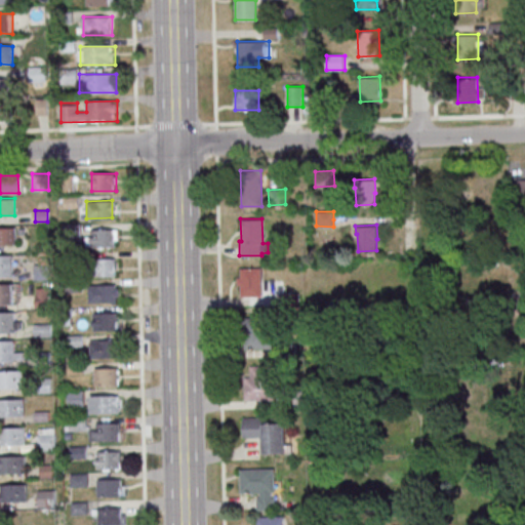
[(0,226),(15,226),(16,244),(0,244),(0,226)]
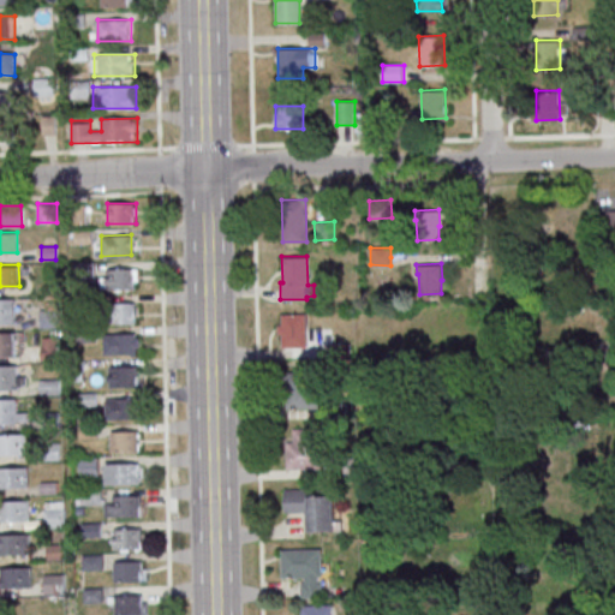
[(139,268),(101,268),(101,291),(139,291),(139,268)]
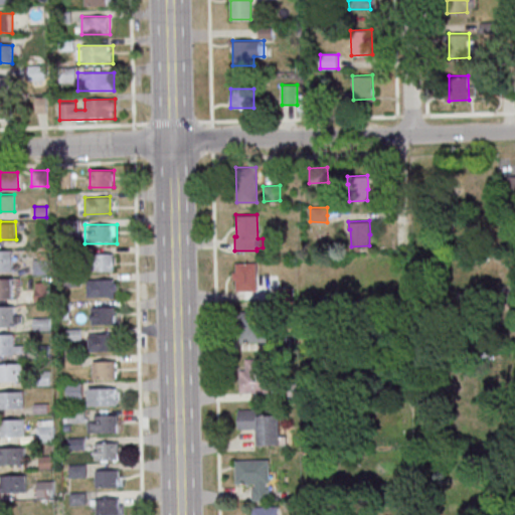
[(0,249),(10,249),(11,271),(0,271),(0,249)]
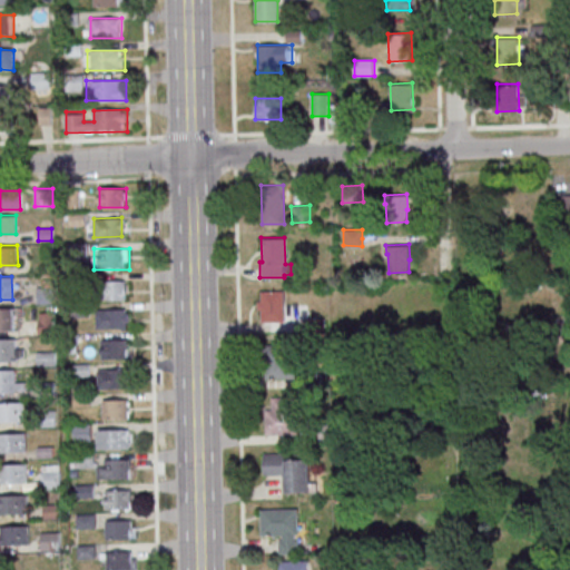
[(95,281),(123,279),(123,298),(95,300),(95,281)]
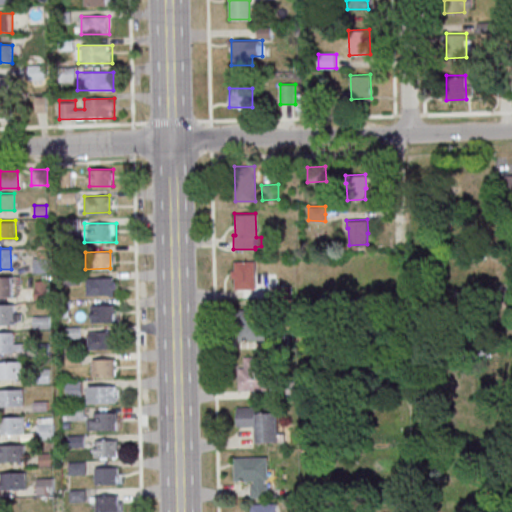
[(47,273),(47,254),(34,254),(34,273),(47,273)]
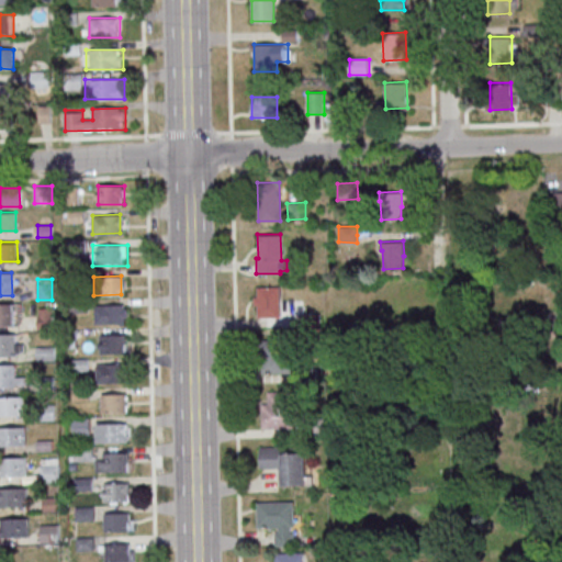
[(257,287),(279,285),(280,316),(257,317),(257,304),(253,305),(253,295),(257,295),(257,287)]
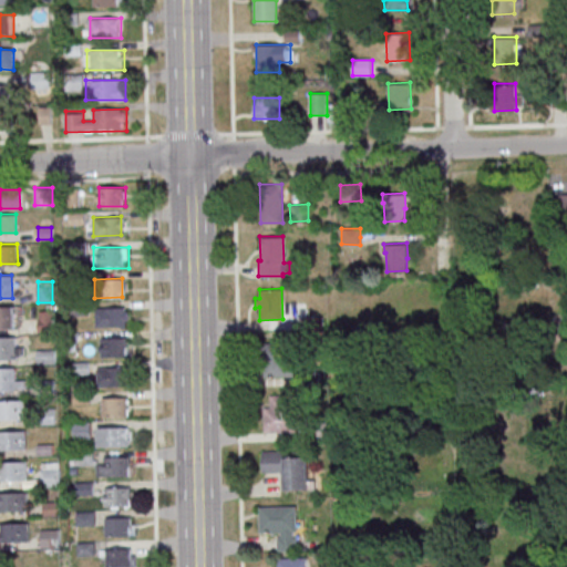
[(0,306),(12,306),(13,328),(0,328),(0,306)]
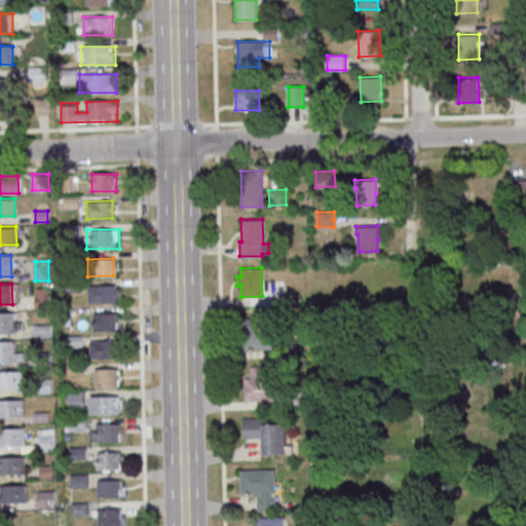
[(87,286),(113,285),(114,302),(88,303),(87,286)]
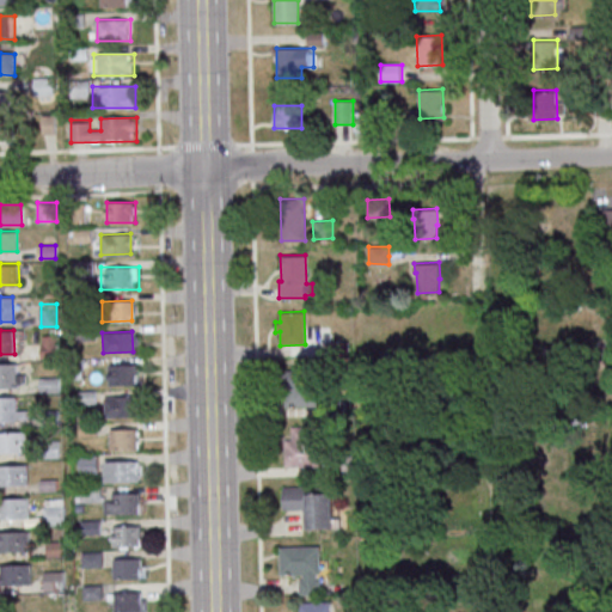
[(41,336),(41,357),(57,357),(57,336),(41,336)]
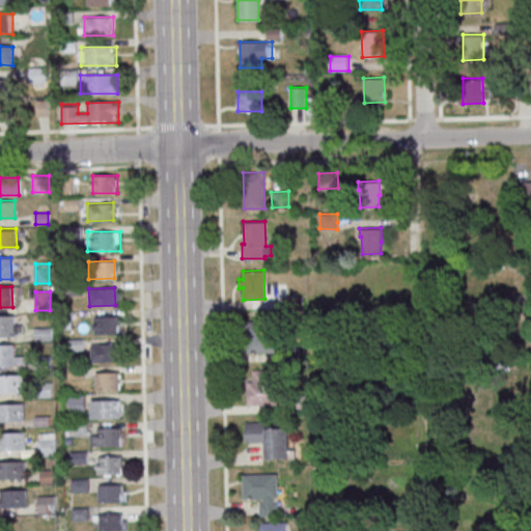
[(94,313),(94,334),(120,334),(120,313),(94,313)]
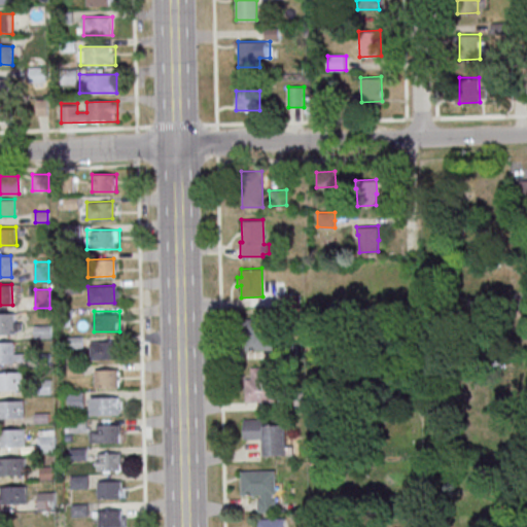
[(0,312),(12,312),(12,334),(0,334),(0,312)]
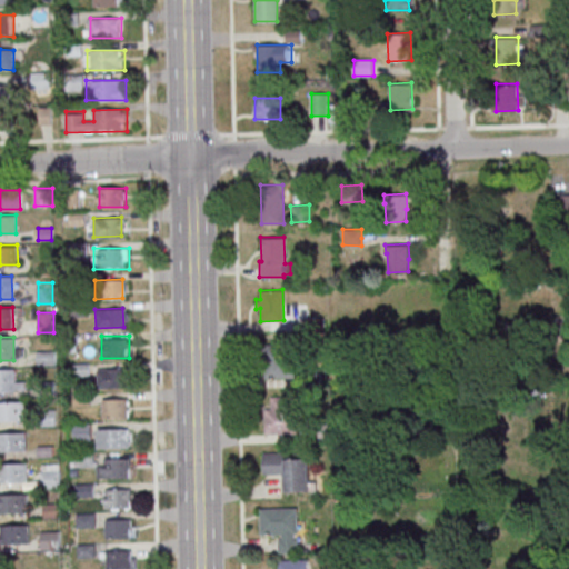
[(295,377),(293,345),(267,345),(267,377),(295,377)]
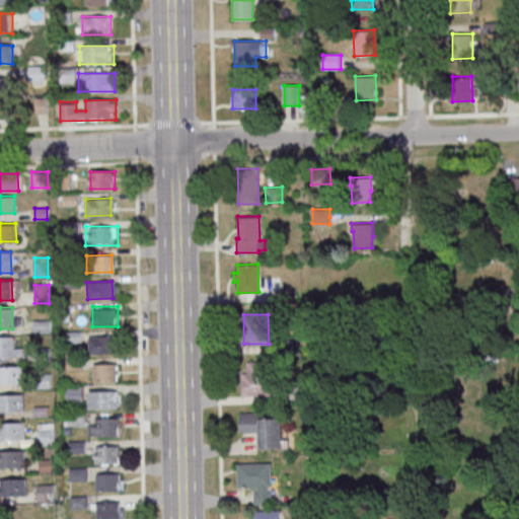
[(0,336),(13,336),(13,357),(0,357),(0,336)]
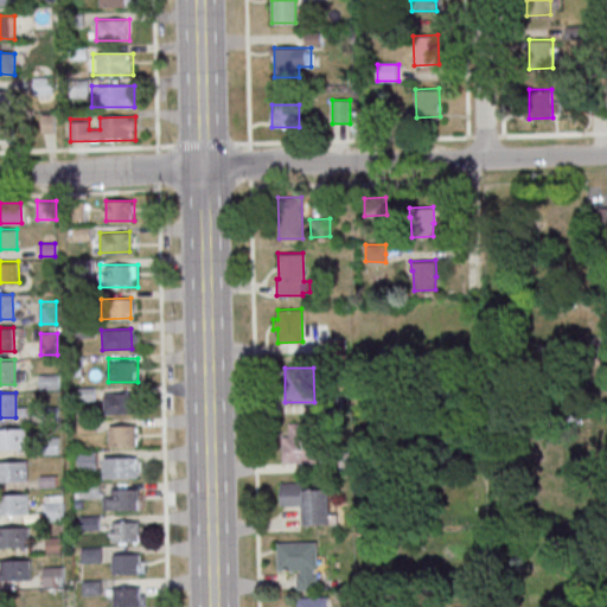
[(103,394),(133,393),(134,413),(104,414),(103,394)]
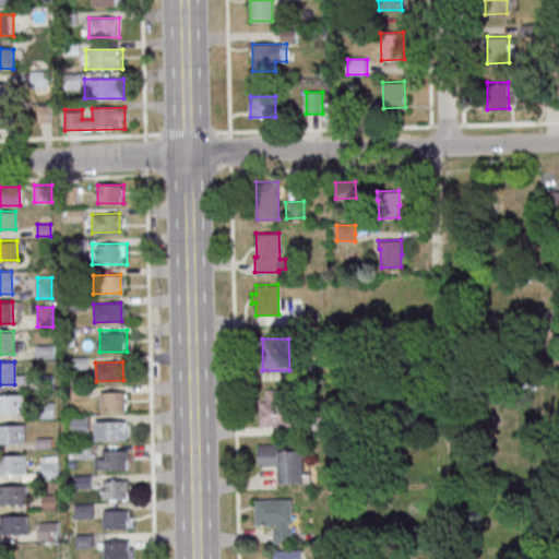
[(264,389),(290,389),(292,425),(260,426),(259,402),(265,402),(264,389)]
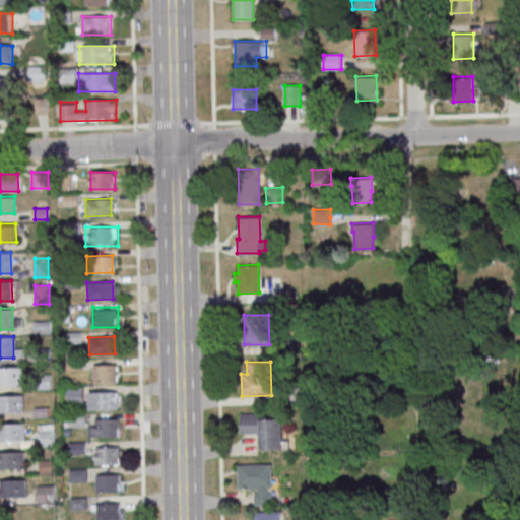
[(91,364),(117,364),(117,381),(91,382),(91,364)]
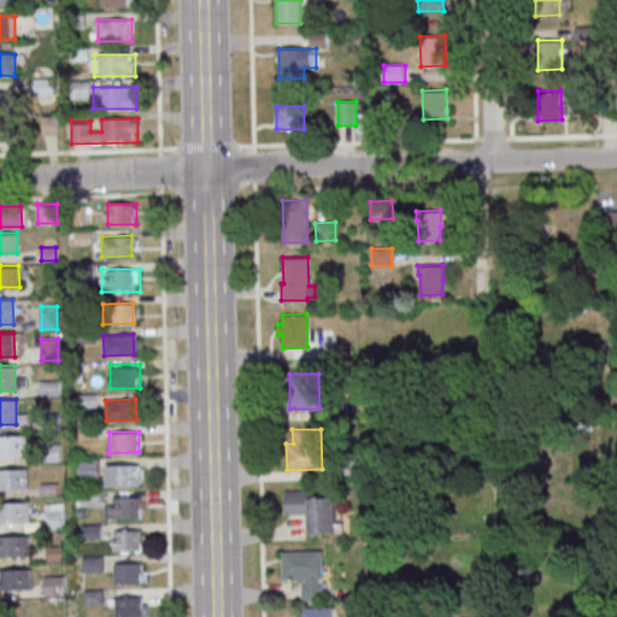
[(0,434),(25,434),(27,454),(0,454),(0,434)]
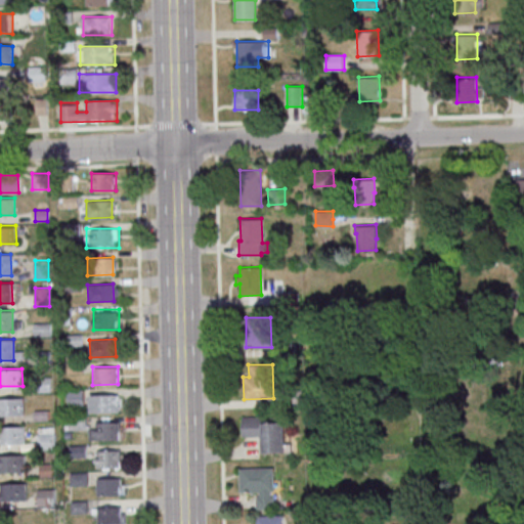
[(85,390),(69,390),(69,406),(85,406),(85,390)]
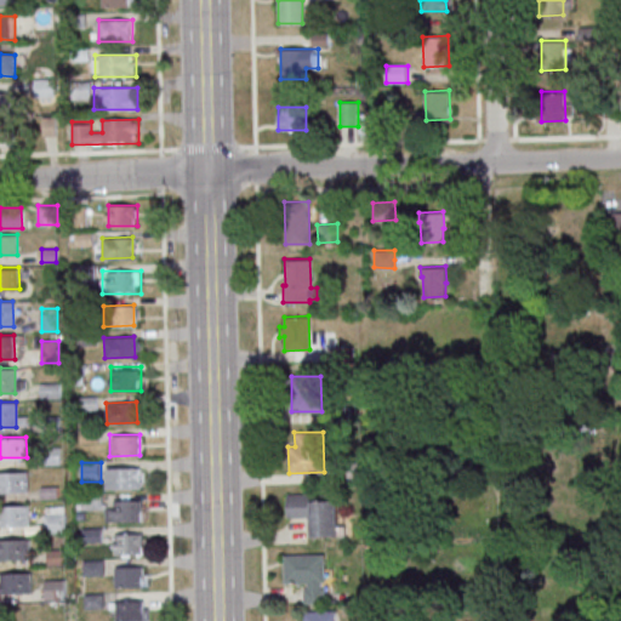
[(107,467),(137,466),(137,486),(107,488),(107,467)]
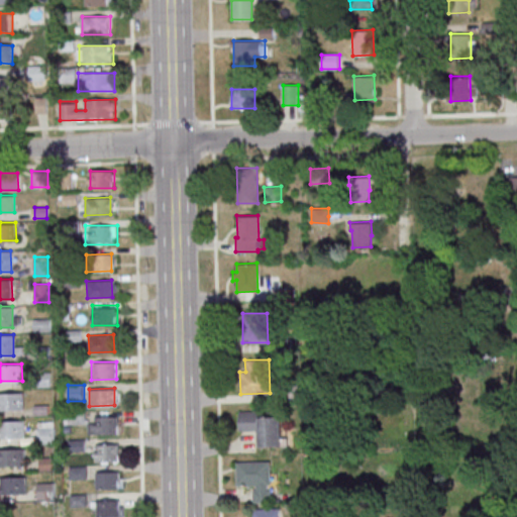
[(0,392),(22,392),(23,409),(0,409),(0,392)]
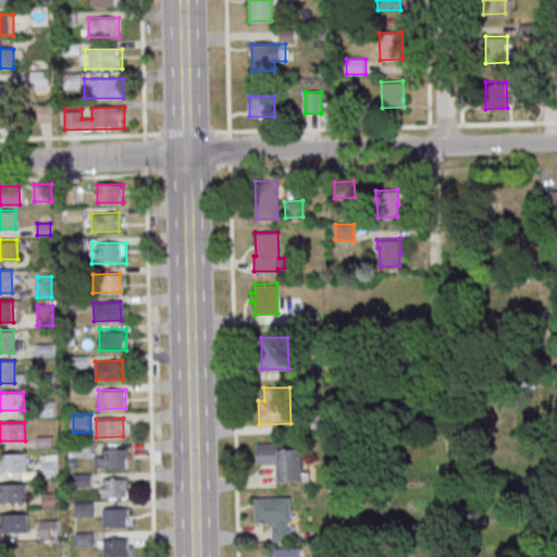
[(256,442),(257,463),(275,463),(275,482),(304,481),(302,447),(296,447),(296,443),(280,444),(280,442),(256,442)]
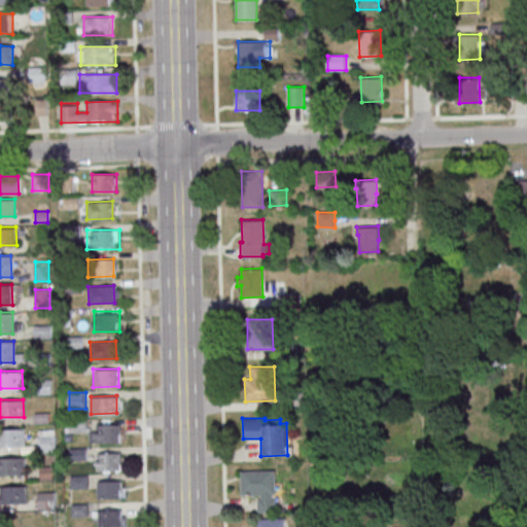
[(96,424),(121,424),(121,442),(96,443),(96,424)]
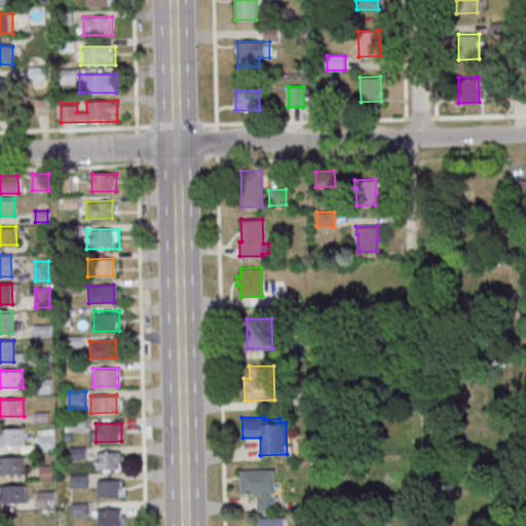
[(0,426),(23,426),(24,445),(0,445),(0,426)]
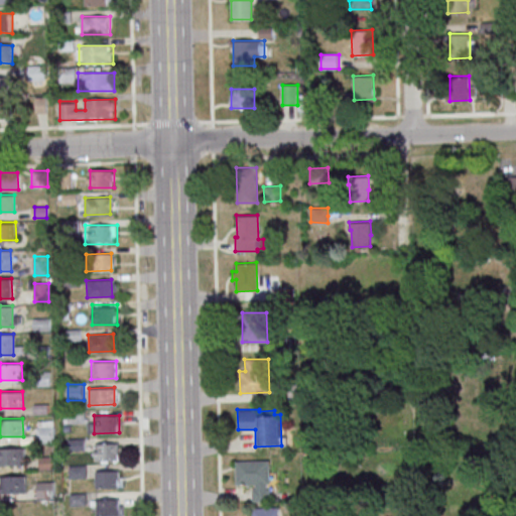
[(55,442),(55,421),(37,421),(37,442),(55,442)]
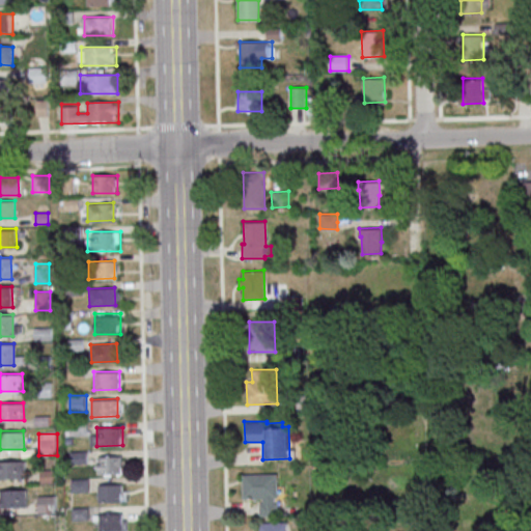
[(95,456),(121,455),(121,473),(96,474),(95,456)]
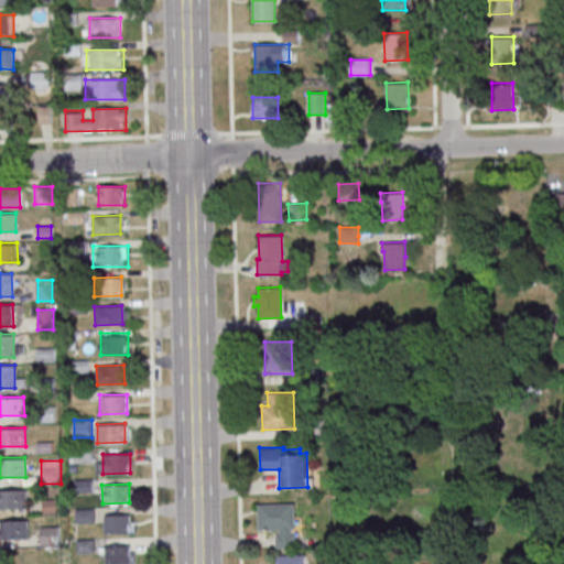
[(0,489),(25,489),(26,508),(0,508),(0,489)]
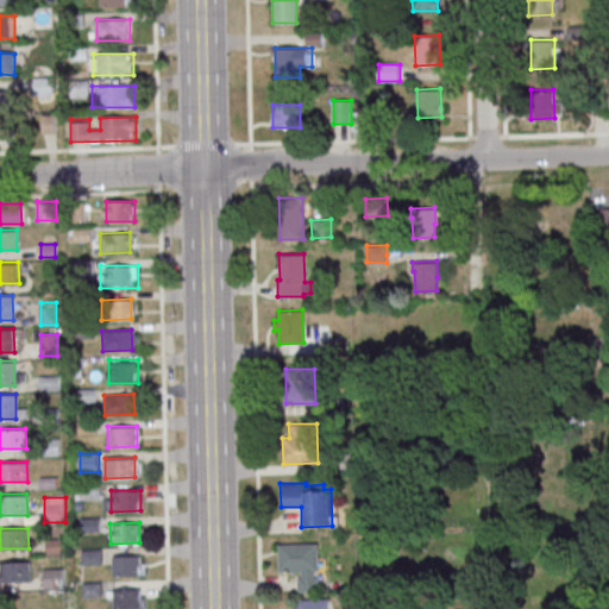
[(277,544),(318,542),(318,570),(314,570),(314,576),(318,576),(319,590),(297,591),(296,576),(300,576),(300,571),(277,572),(277,544)]
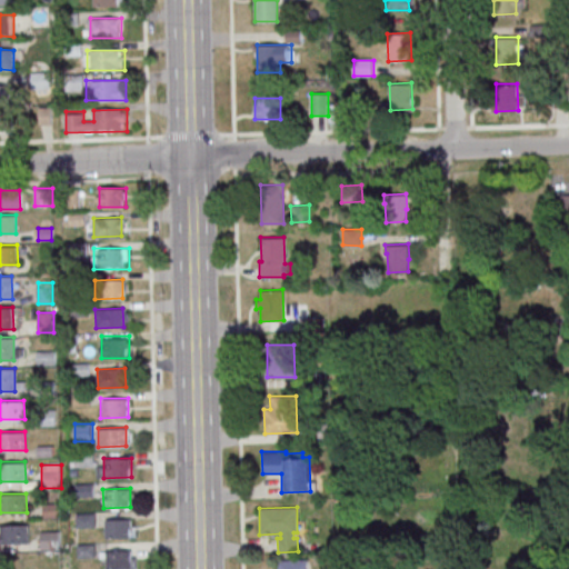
[(78,527),(96,527),(96,513),(78,513),(78,527)]
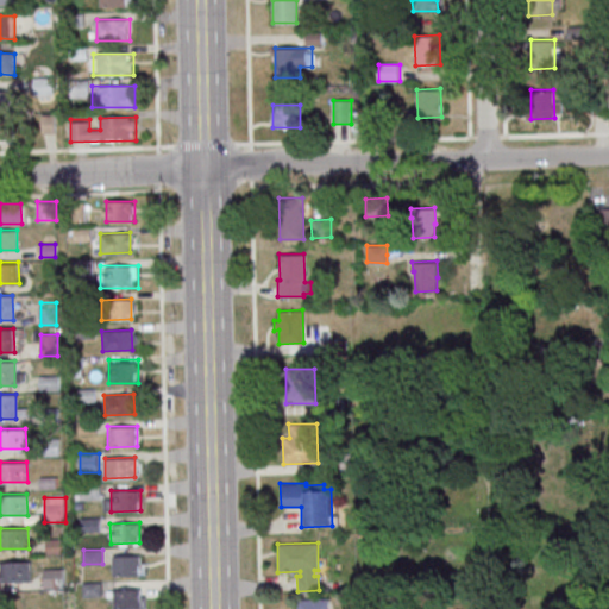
[(111,556),(139,554),(139,564),(138,565),(138,575),(112,575),(111,556)]
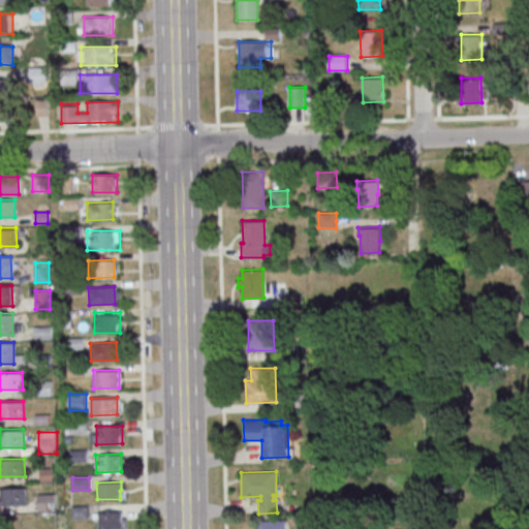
[(0,487),(25,487),(26,504),(0,505),(0,487)]
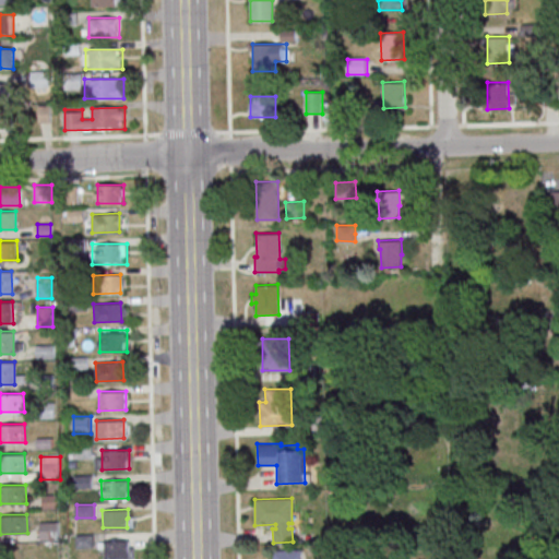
[(59,539),(59,522),(40,522),(40,539),(59,539)]
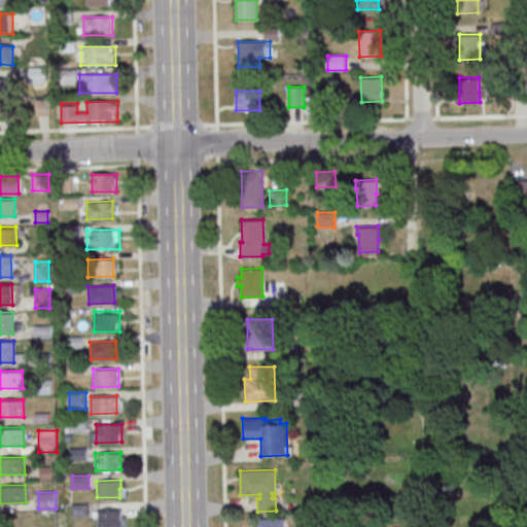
[(97,526),(97,511),(123,510),(124,526),(97,526)]
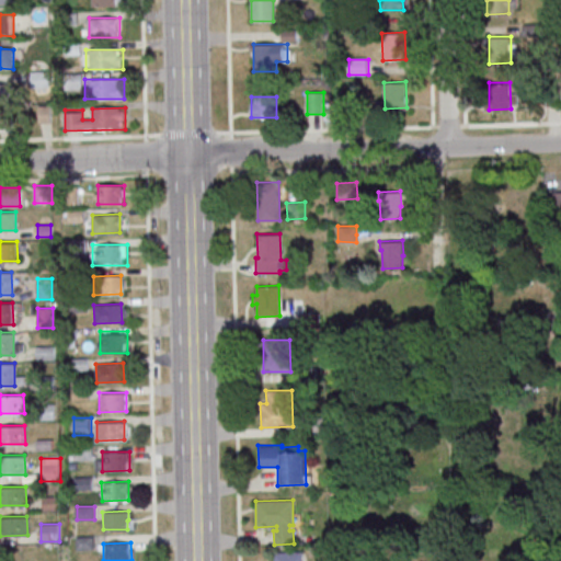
[(273,560),(273,551),(302,551),(302,560),(273,560)]
